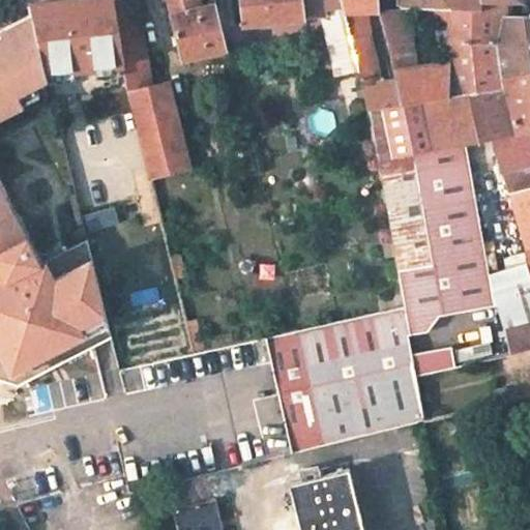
[(88,0),(71,2),(32,6),(34,16),(49,72),(121,63),(125,63),(113,0),(88,0)]
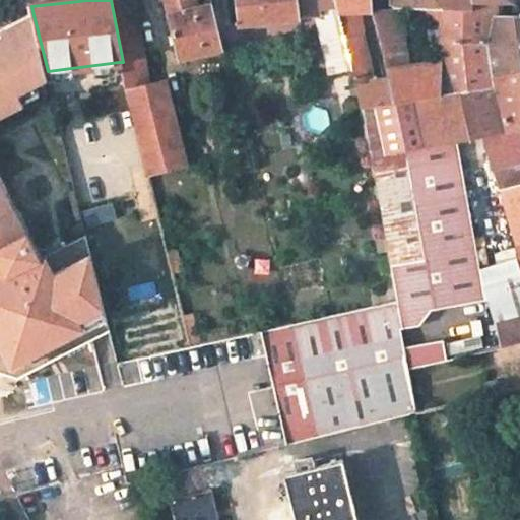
[(136,0),(111,0),(123,62),(119,62),(147,174),(186,164),(167,81),(153,83),(146,56),(136,0)]
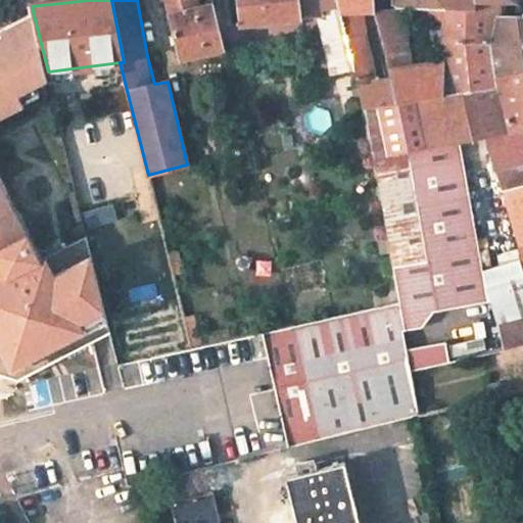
[(214,0),(167,0),(184,59),(226,49),(214,0)]
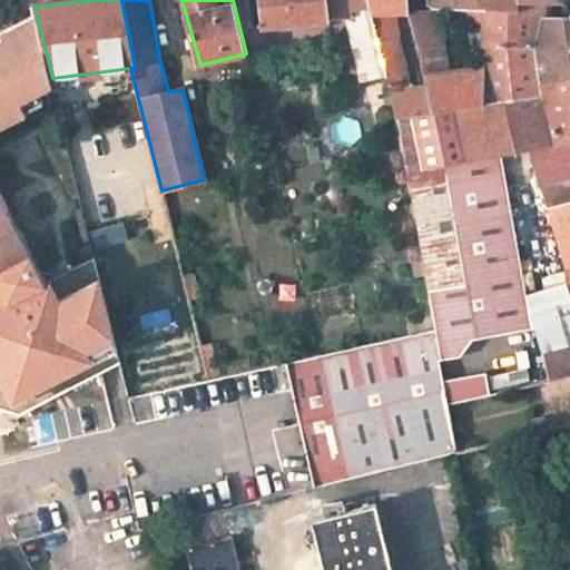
[(259,0),(263,26),(330,19),(330,9),(342,9),(360,82),(367,80),(387,76),(369,0),(259,0)]
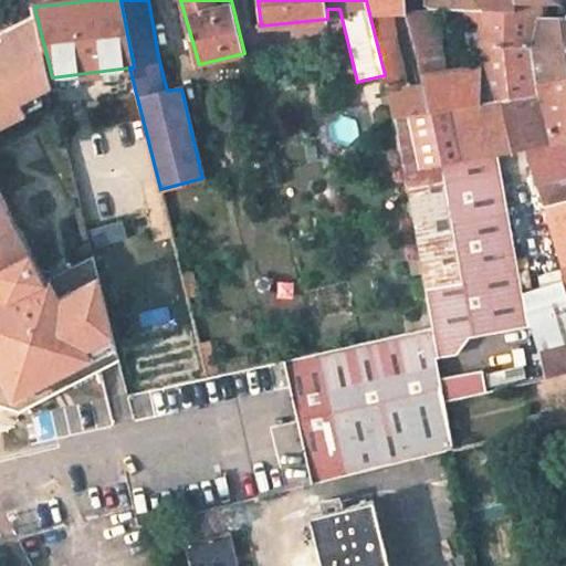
[(366,0),(385,75),(395,117),(430,109),(423,82),(409,84),(394,13),(407,11),(406,0),(366,0)]
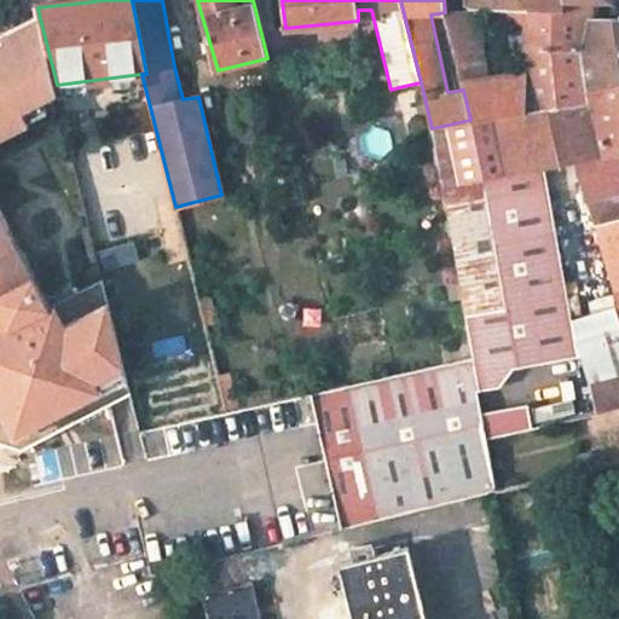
[(565,11),(478,10),(482,25),(527,24),(524,73),(490,77),(461,82),(463,90),(470,120),(593,102),(591,92),(588,56),(590,18),(594,19),(594,0),(577,0),(565,0),(565,11)]
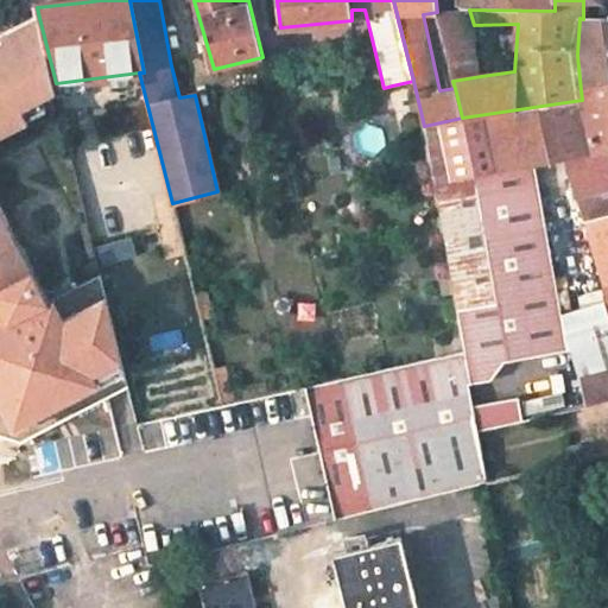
[(456,0),(457,4),(463,10),(469,10),(555,11),(555,0),(567,0),(456,0)]
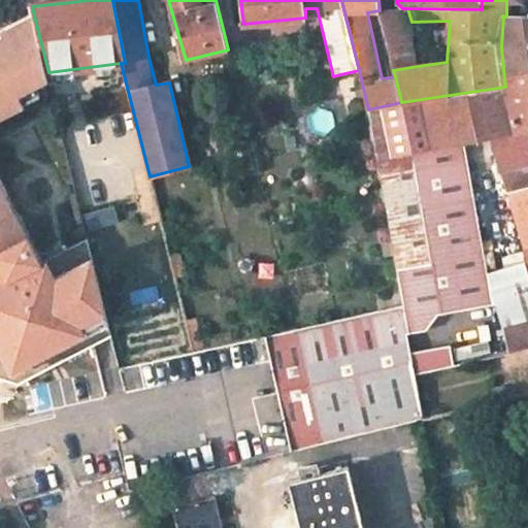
[(402,8),(380,10),(378,13),(393,70),(418,66),(411,22),(407,8),(402,8)]
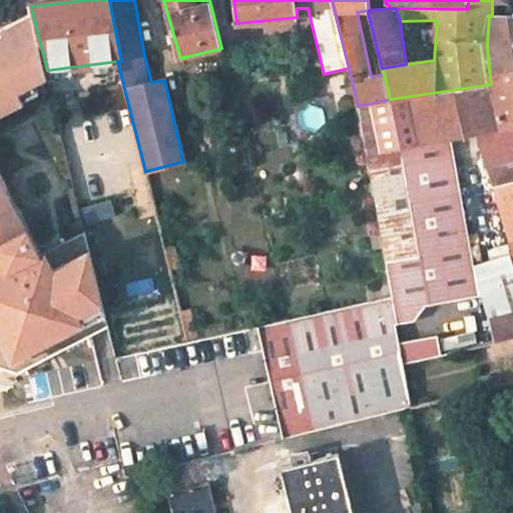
[(18,375),(110,327),(87,232),(42,255),(0,171),(0,115),(15,108),(13,104),(19,101),(15,94),(32,86),(48,78),(47,70),(33,15),(2,31),(4,35),(0,37),(0,369),(6,371),(18,375)]
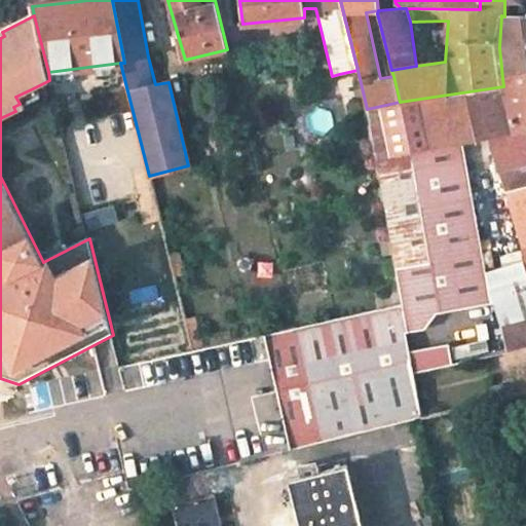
[(504,16),(501,15),(499,47),(502,78),(525,72),(525,16),(519,16),(504,16)]
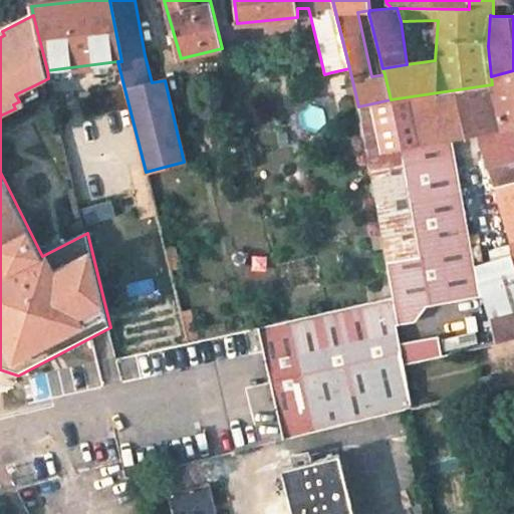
[(349,68),(331,72),(340,110),(358,106),(349,68)]
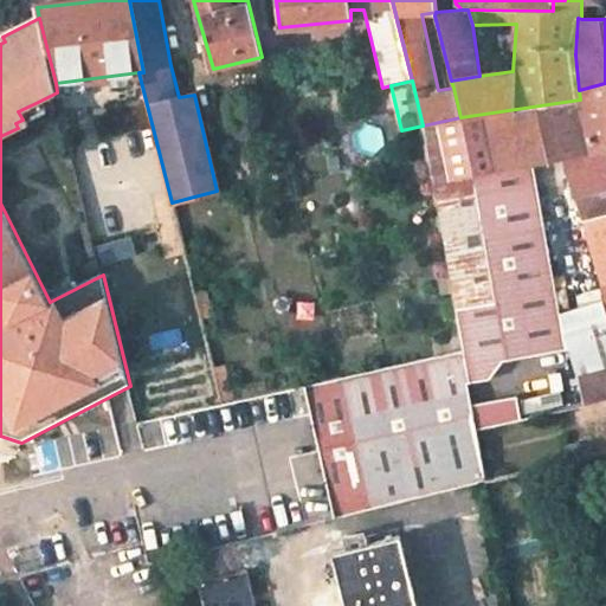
[(555,287),(532,162),(565,156),(605,148),(605,83),(579,90),(580,100),(461,117),(423,126),(461,349),(468,382),(490,379),(503,361),(571,348),(587,404),(605,399),(605,314),(604,304),(560,315),(559,309),(555,287)]
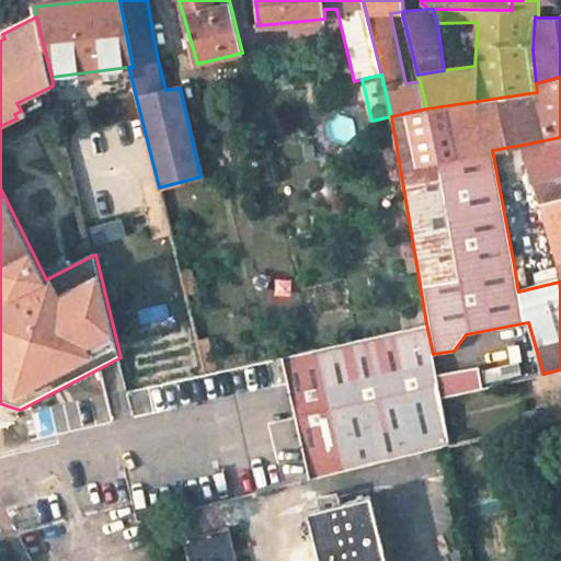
[(39,101),(35,94),(16,103),(21,111),(39,101)]
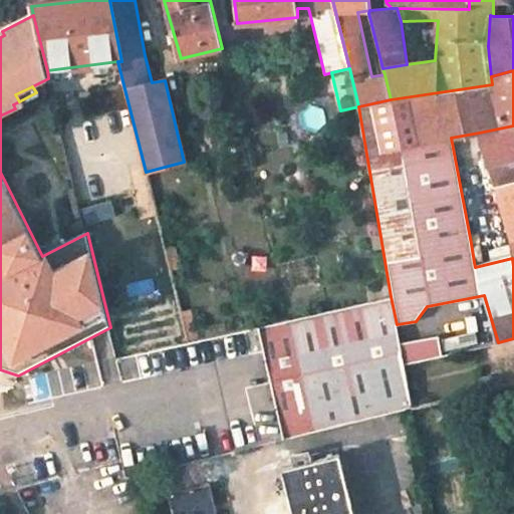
[(513,125),(479,133),(490,170),(513,164),(513,125)]
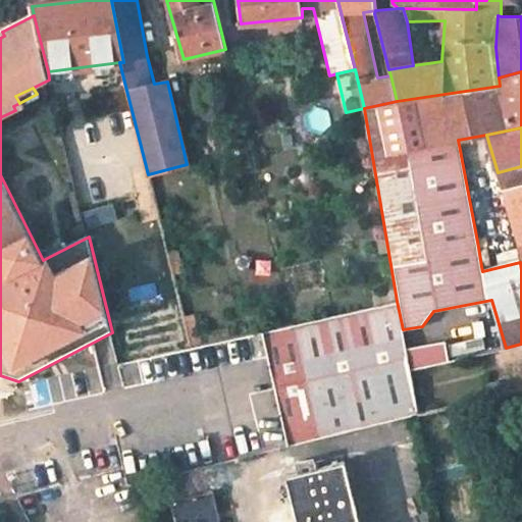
[(521,166),(498,172),(503,190),(521,184),(521,166)]
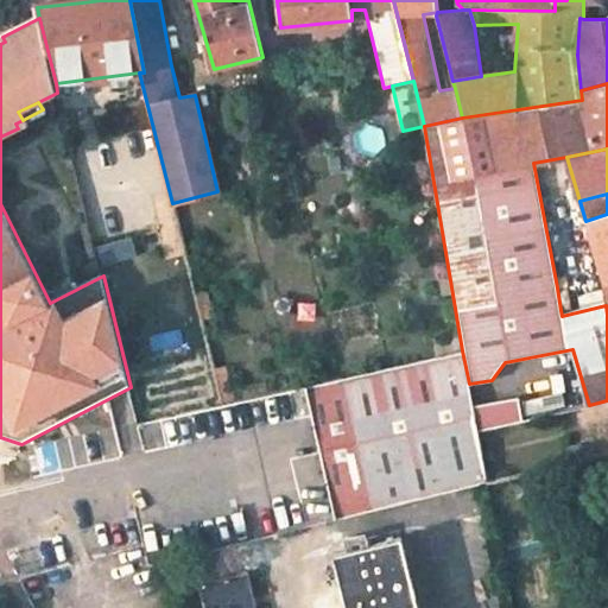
[(607,214),(586,221),(606,286),(607,285),(607,214)]
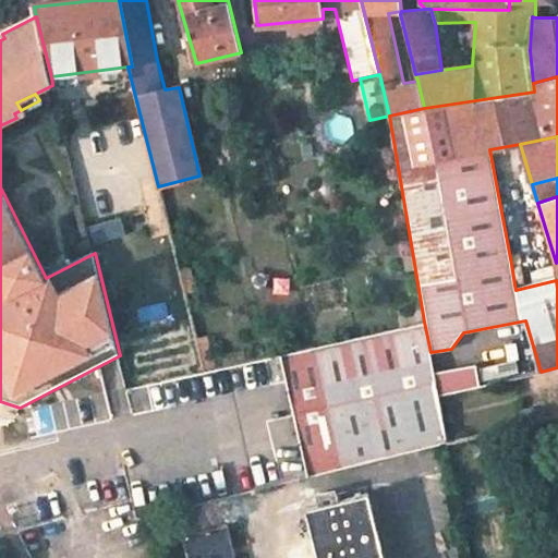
[(529,275),(528,270),(523,270),(522,262),(511,264),(514,284),(526,283),(525,275),(529,275)]
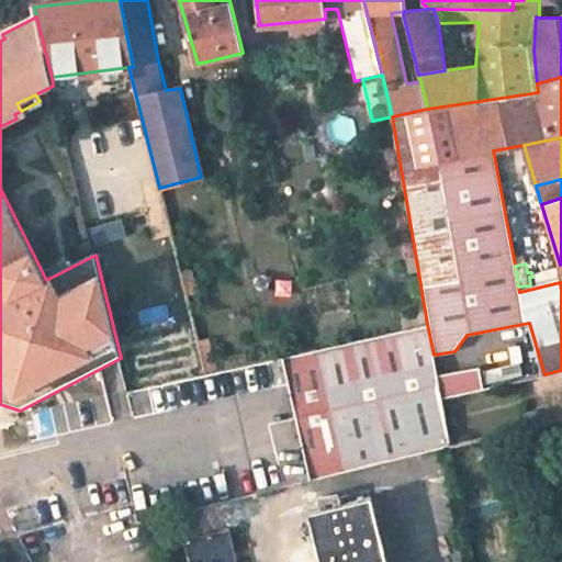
[(434,355),(427,324),(315,349),(343,474),(450,448),(441,400),(438,378),(434,355)]
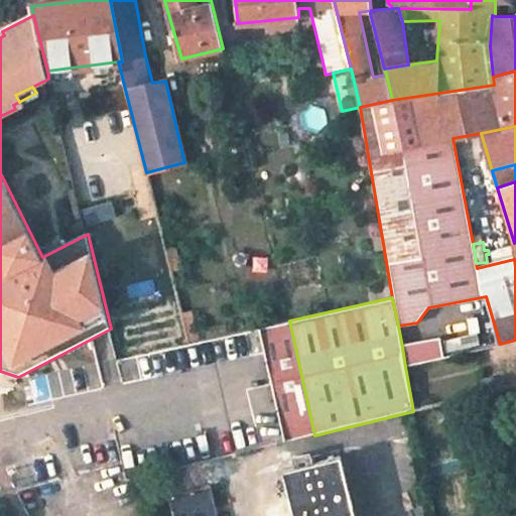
[(440,338),(402,347),(405,367),(445,357),(440,338)]
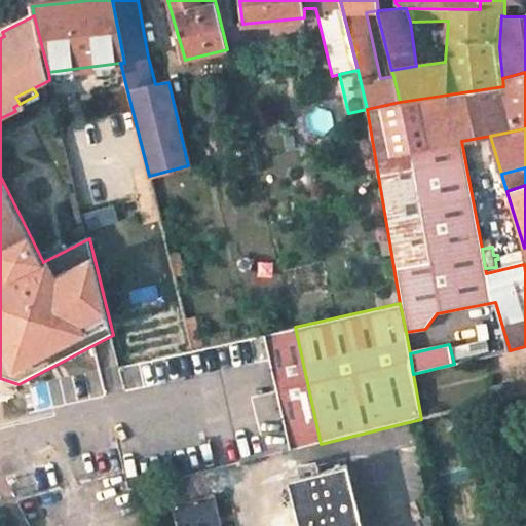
[(363,525),(348,465),(289,479),(299,525),(363,525)]
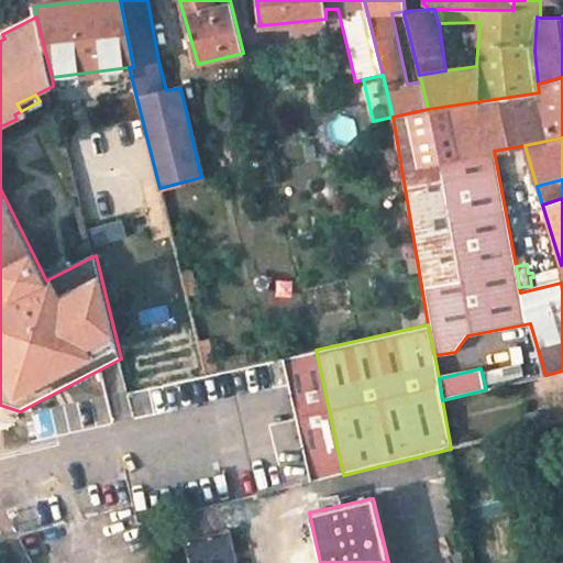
[(238,562),(231,532),(187,542),(191,562),(238,562)]
